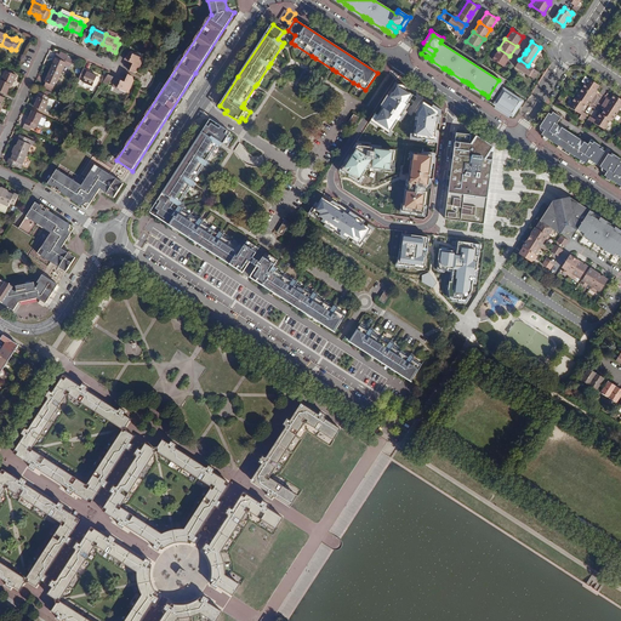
[(436,50),(427,45),(425,49),(433,55),(436,50)]
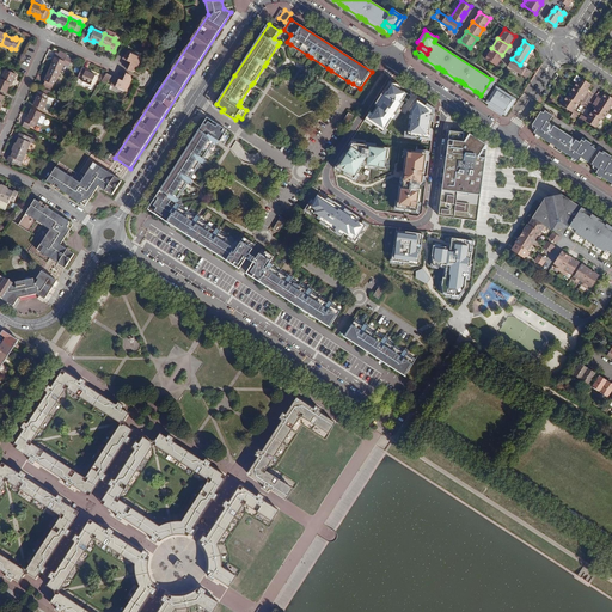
[(496,65),(502,55),(491,48),(485,57),(496,65)]
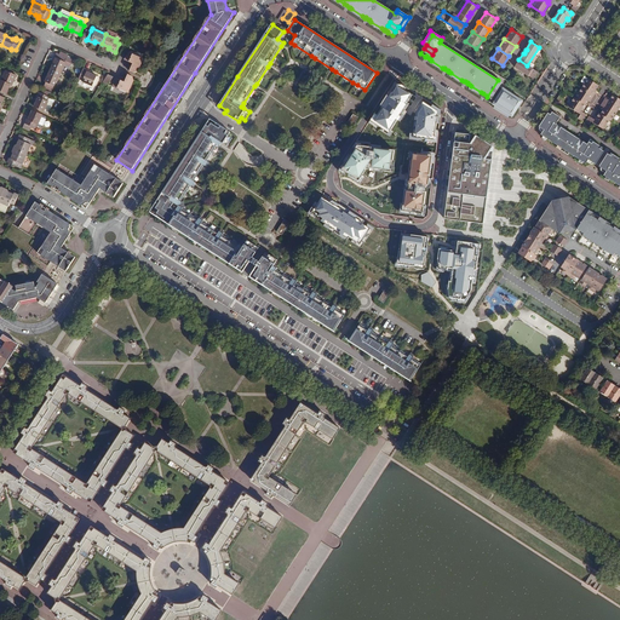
[(51,68),(62,73),(65,62),(64,62),(67,58),(65,58),(64,57),(65,55),(59,51),(58,55),(57,53),(57,56),(53,62),(51,68)]
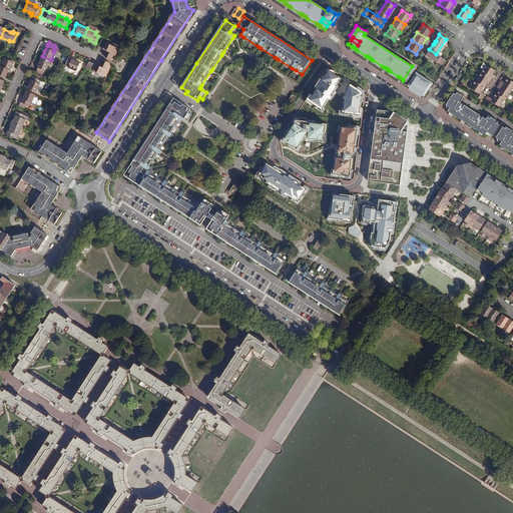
[(110,62),(113,62),(120,52),(106,43),(102,49),(112,55),(111,57),(110,56),(107,60),(110,62)]
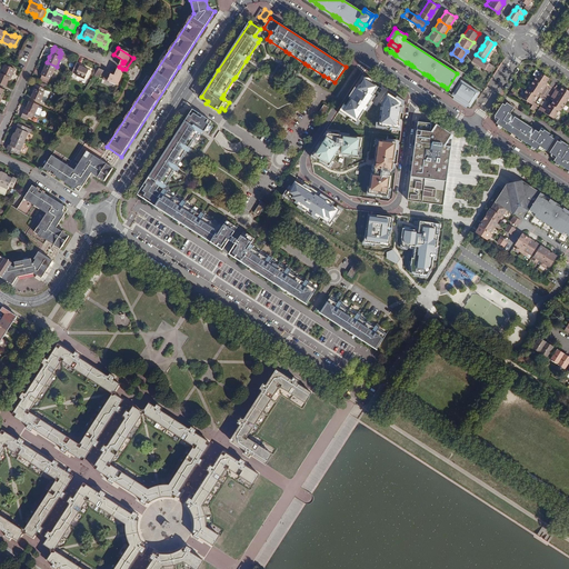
[(483,60),(476,55),(472,61),(485,69),(488,63),(483,60)]
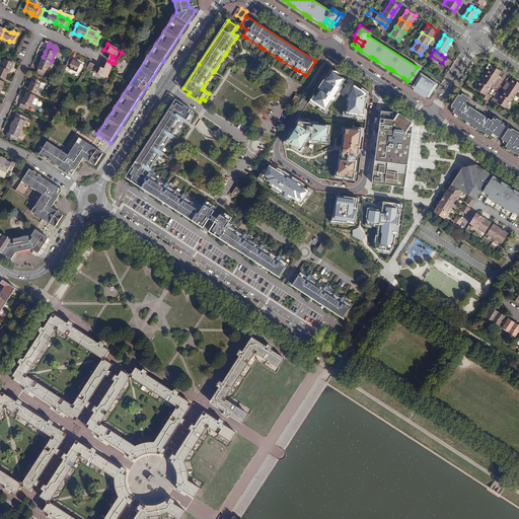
[(48,69),(52,61),(43,57),(41,62),(38,69),(39,69),(46,72),(47,68),(48,69)]
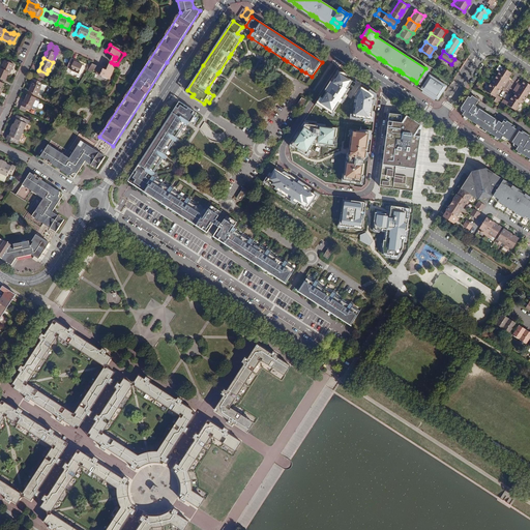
[(83,64),(78,62),(76,61),(76,60),(71,58),(67,67),(71,68),(70,70),(80,74),(83,64)]
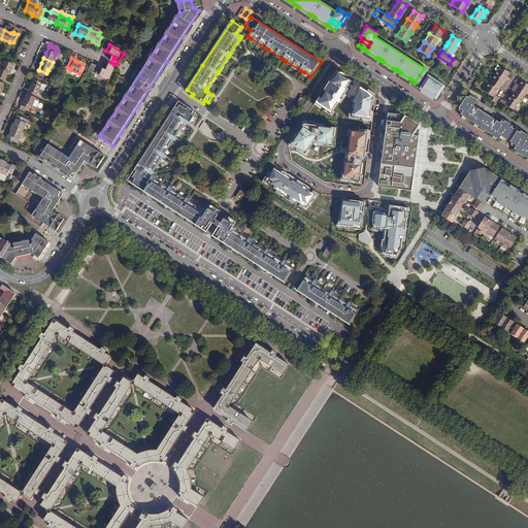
[(9,71),(10,72),(14,63),(5,59),(2,68),(0,67),(0,68),(0,76),(5,79),(8,73),(9,71)]
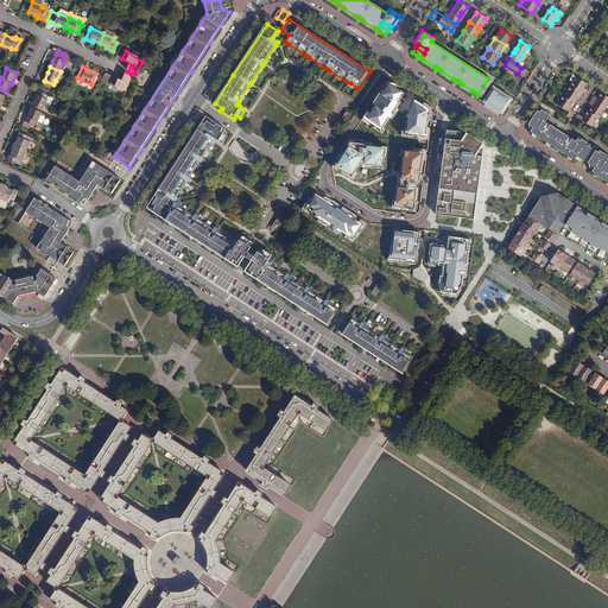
[(107,82),(112,75),(107,71),(106,74),(102,78),(107,82)]
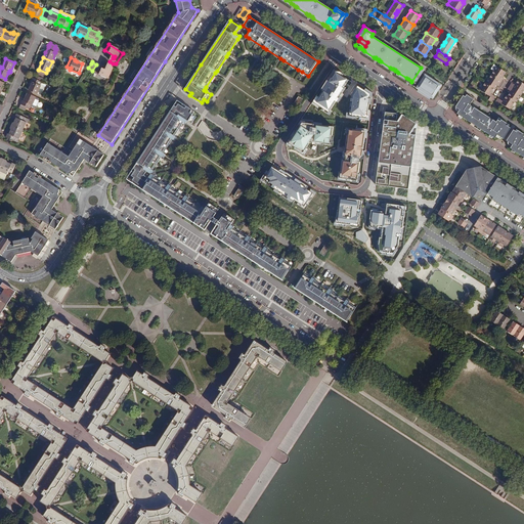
[(389,70),(390,68),(381,61),(379,63),(389,70)]
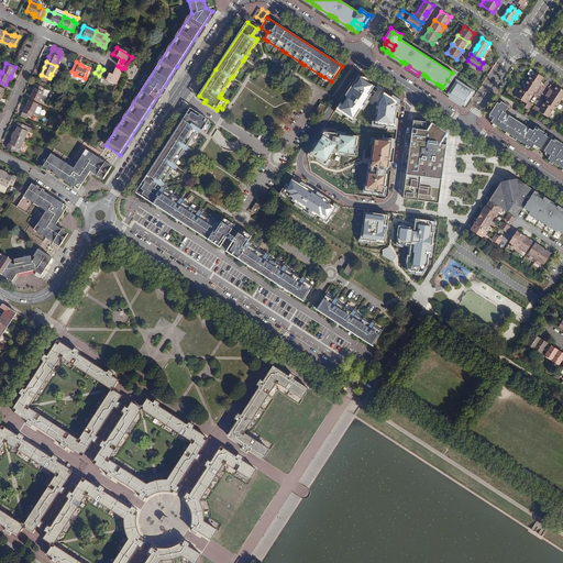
[(107,72),(102,78),(113,86),(121,74),(120,70),(117,68),(113,74),(114,74),(113,76),(107,72)]
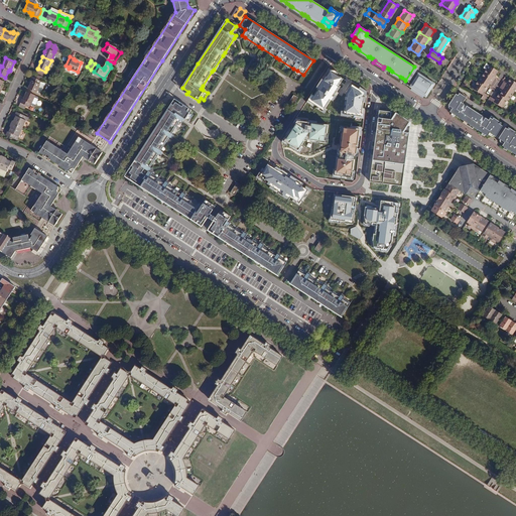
[(484,73),(493,79),(496,76),(494,75),(497,70),(489,65),(484,73)]
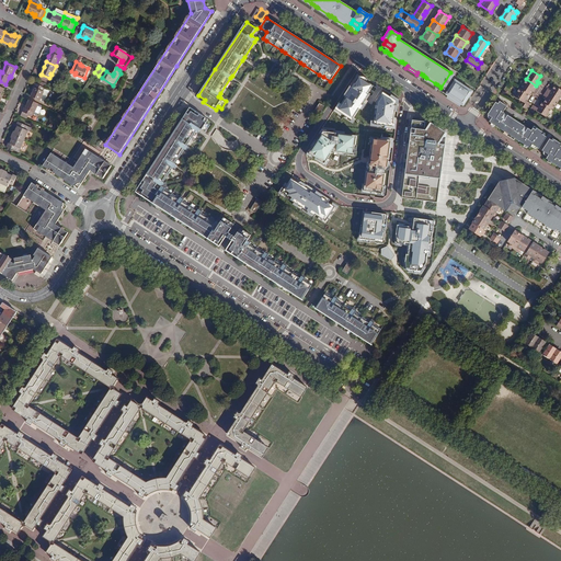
[(449,81),(454,75),(450,72),(441,88),(444,90),(448,83),(445,82),(447,80),(449,81)]
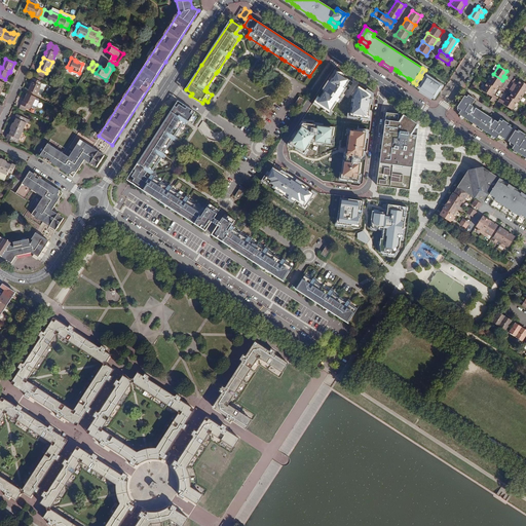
[(351,79),(337,70),(316,102),(332,111),(351,79)]
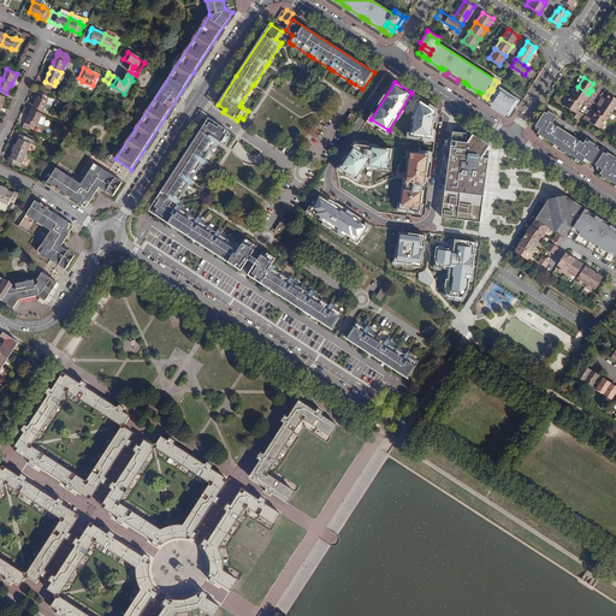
[(37,96),(37,99),(34,106),(45,111),(48,101),(47,100),(49,96),(51,93),(40,87),(36,95),(37,96)]
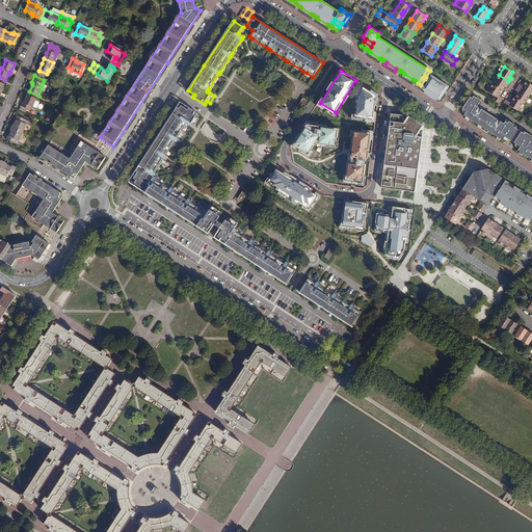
[(440,101),(449,86),(431,75),(422,89),(424,90),(429,94),(430,94),(432,95),(432,96),(436,99),(440,101)]
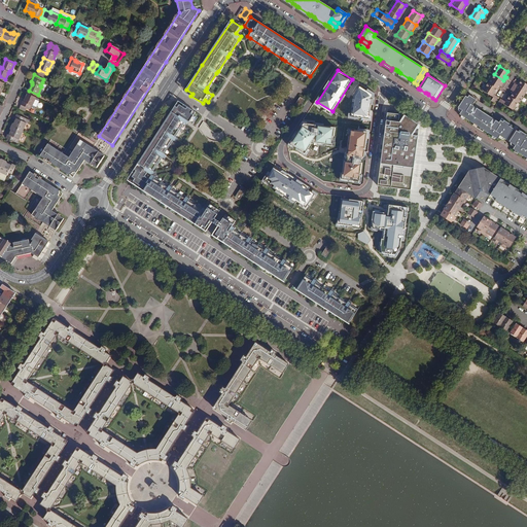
[(503,80),(494,74),(489,81),(496,86),(497,88),(500,82),(501,83),(503,80)]
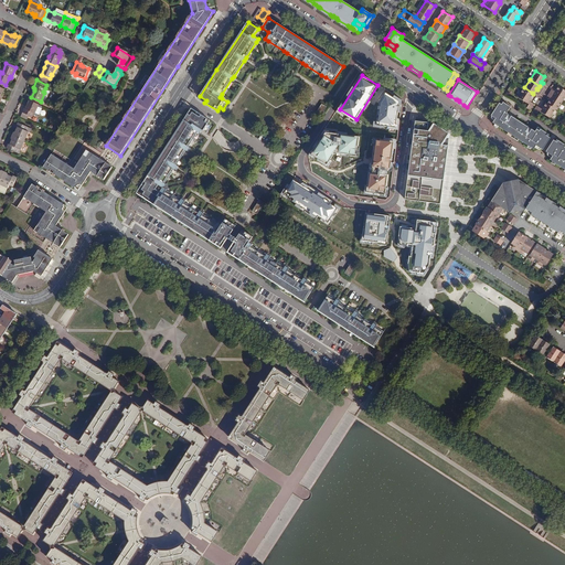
[(552,88),(550,92),(562,100),(564,94),(564,89),(558,85),(554,91),(552,88)]
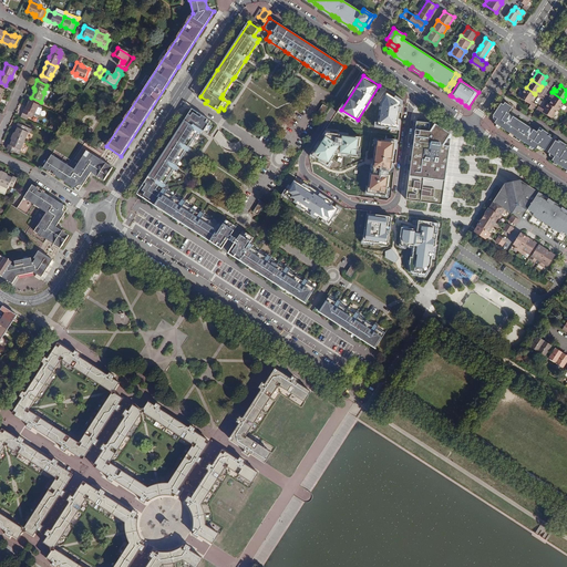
[(529,100),(534,93),(526,88),(525,88),(519,96),(529,103),(527,107),(531,110),(535,103),(529,100)]
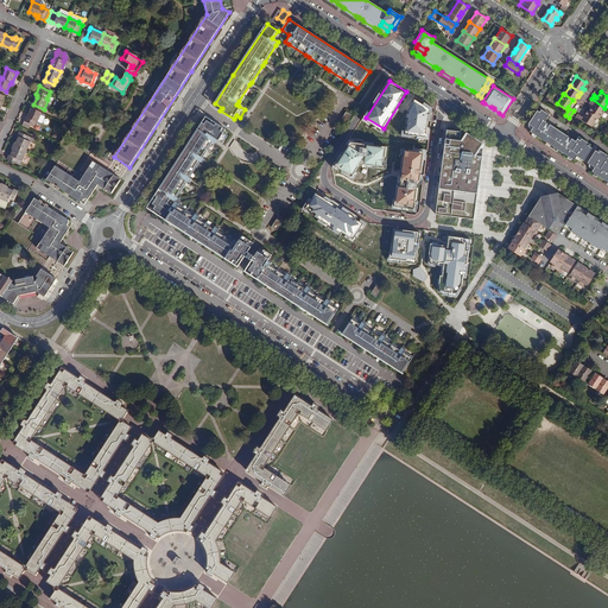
[(55,97),(49,95),(46,99),(48,100),(44,109),(49,112),(55,97)]
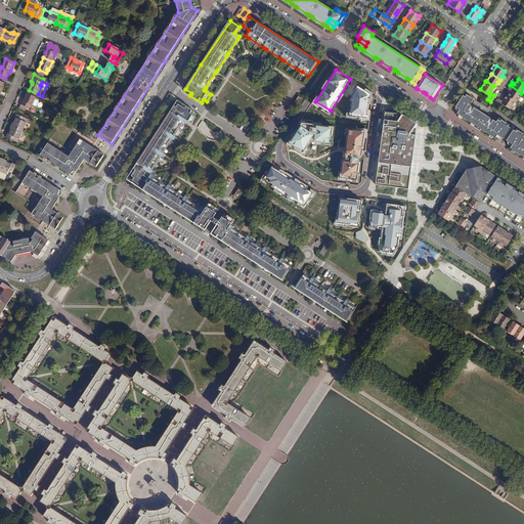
[(510,90),(507,95),(515,100),(516,100),(521,93),(510,85),(508,89),(510,90)]
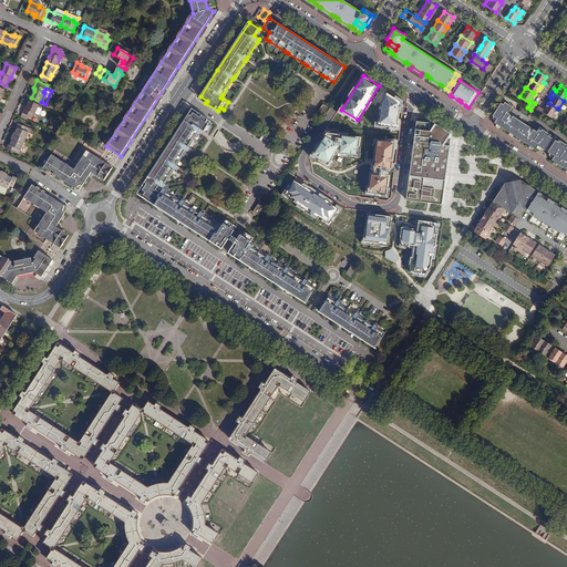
[(403,101),(393,95),(387,105),(384,126),(400,129),(403,101)]
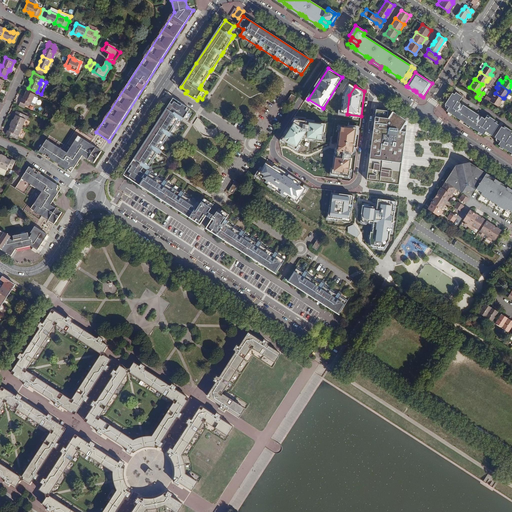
[(23,99),(22,98),(21,100),(21,102),(19,105),(26,108),(27,105),(29,105),(30,102),(32,103),(35,94),(27,91),(24,96),(23,99)]
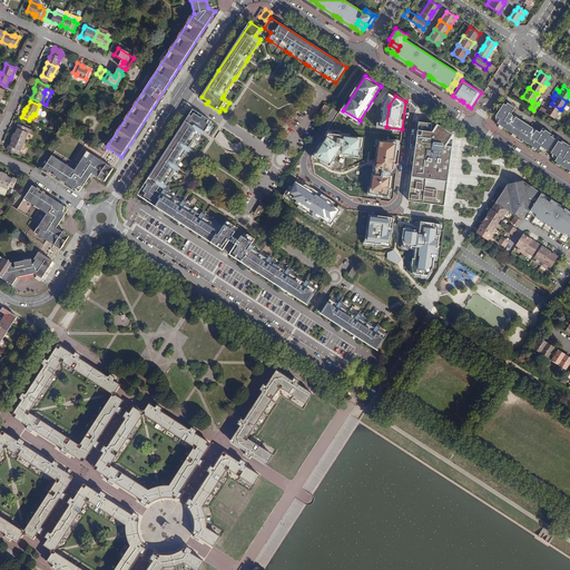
[(502,126),(512,133),(522,139),(532,146),(536,148),(538,149),(539,147),(540,146),(546,149),(547,150),(556,137),(553,135),(554,134),(546,128),(544,129),(542,128),(540,131),(511,112),(514,107),(507,101),(505,104),(503,102),(494,116),(495,117),(499,119),(497,123),(499,124),(502,126)]
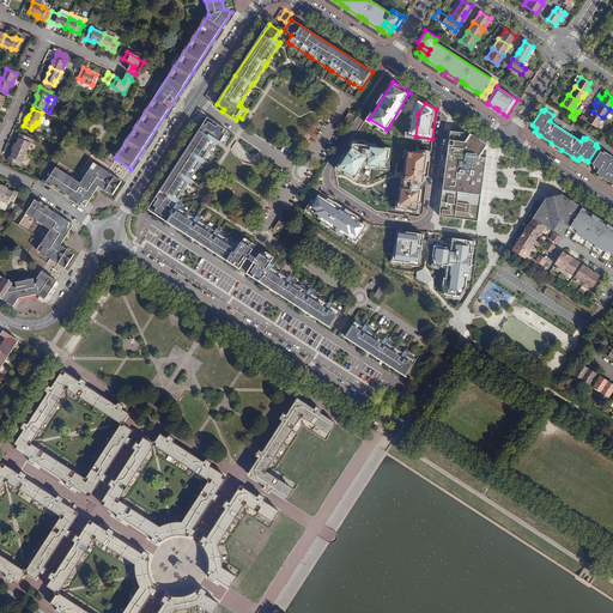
[(602,117),(593,111),(592,110),(588,117),(582,114),(578,121),(582,123),(584,120),(596,127),(602,117)]
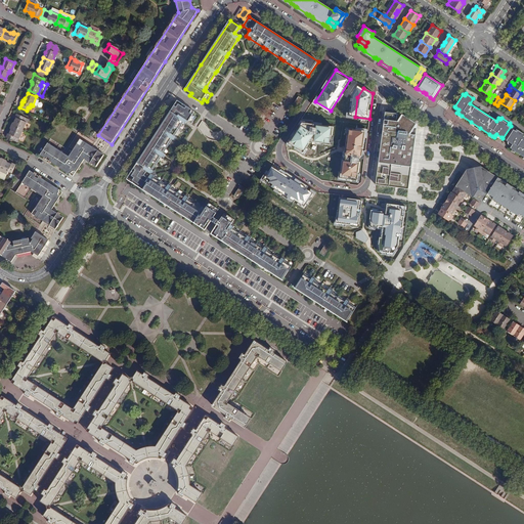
[(183,106),(177,102),(163,124),(134,169),(136,170),(132,176),(134,178),(132,180),(139,184),(138,186),(207,230),(210,224),(212,225),(216,218),(215,217),(220,209),(210,203),(207,209),(206,210),(203,209),(188,200),(185,198),(171,188),(168,186),(154,177),(151,176),(149,174),(151,173),(153,171),(162,157),(164,154),(173,139),(184,122),(186,119),(187,120),(192,123),(198,117),(193,115),(195,112),(184,103),(183,106)]
